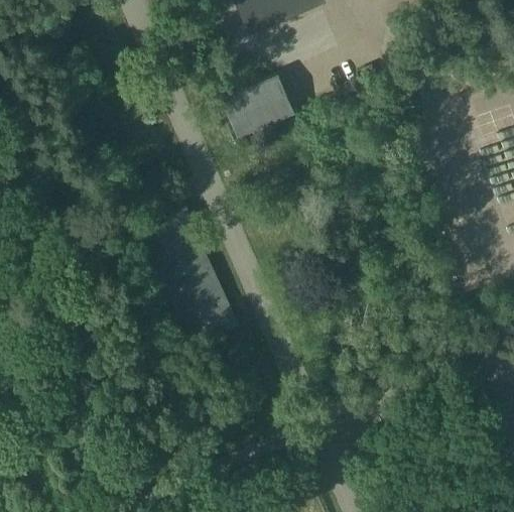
[(326,3),(324,0),(235,0),(251,34),(326,3)]
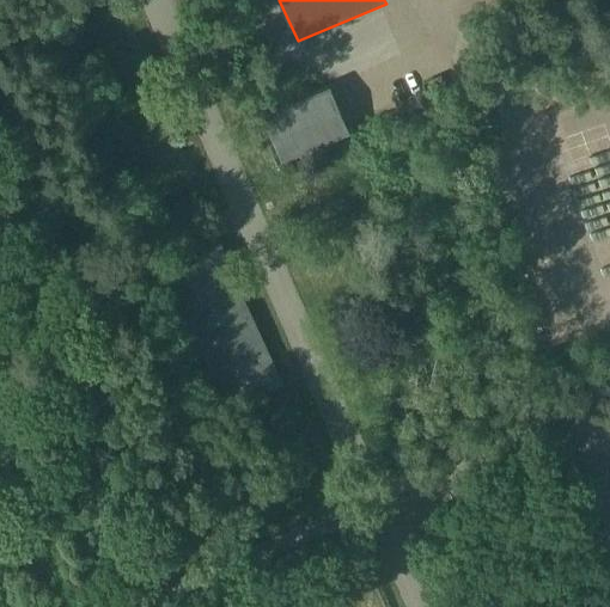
[(349,135),(330,91),(264,120),(284,164),(349,135)]
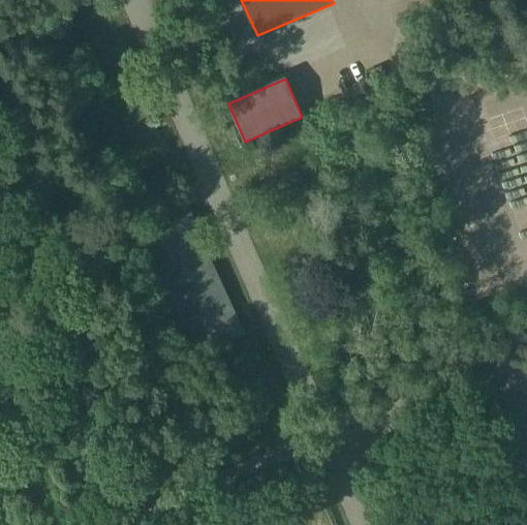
[(245,335),(191,216),(175,223),(168,208),(153,215),(159,229),(144,237),(197,357),(245,335)]
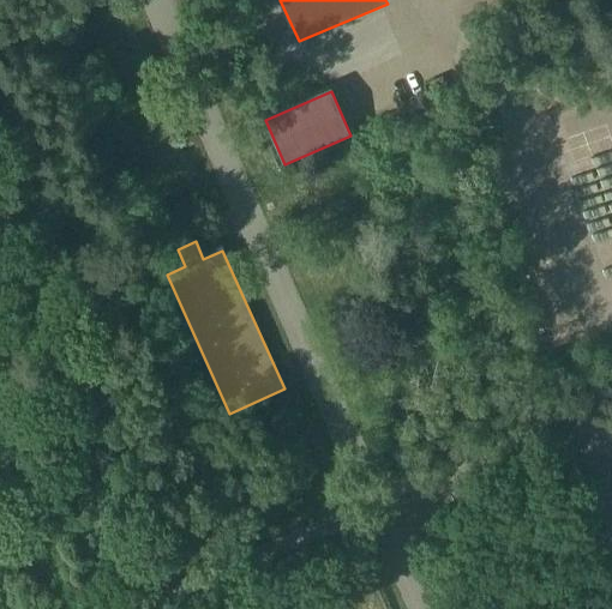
[(137,257),(145,276),(157,270),(149,251),(137,257)]
